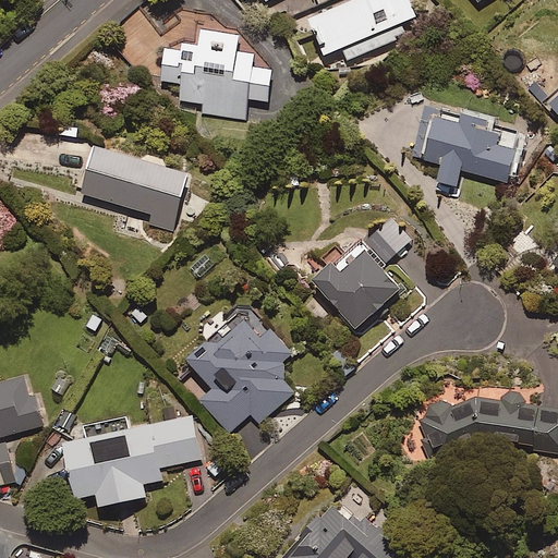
[(417,15),(411,0),(350,0),(311,16),(317,32),(326,53),(343,46),(348,59),(407,35),(401,22),(417,15)]
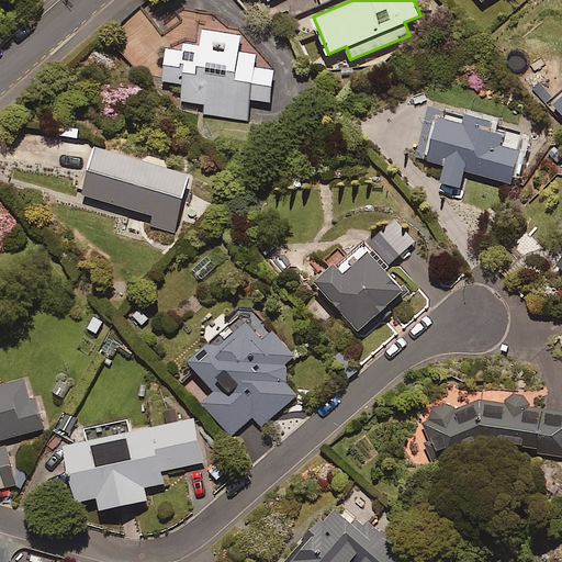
[(204,27),(202,43),(186,41),(184,48),(167,46),(163,78),(184,81),(182,101),(208,103),(205,114),(248,120),(250,98),(271,101),(274,68),(256,66),(257,53),(240,51),(243,33),(204,27)]
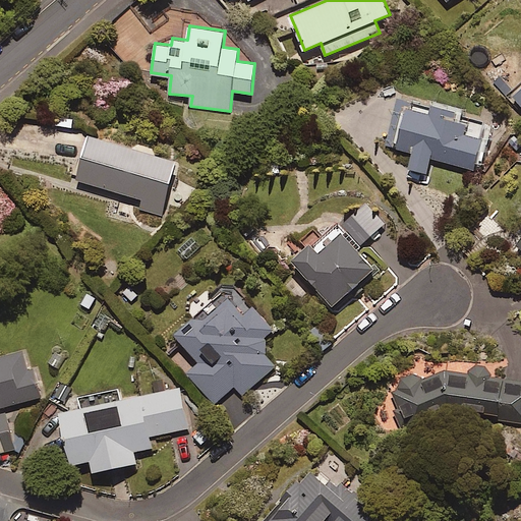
[(441,106),(399,95),(386,145),(414,152),(410,167),(427,172),(431,157),(474,168),(484,124),(454,116),(456,109),(441,106)]
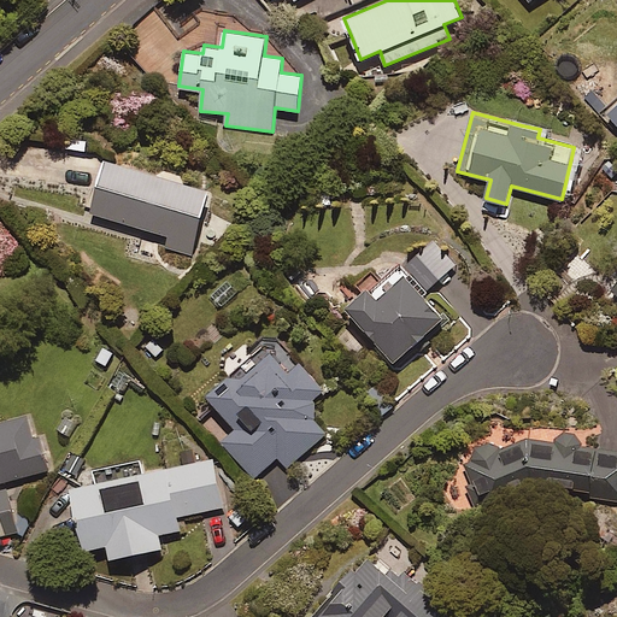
[(66,148),(64,166),(97,172),(100,154),(66,148)]
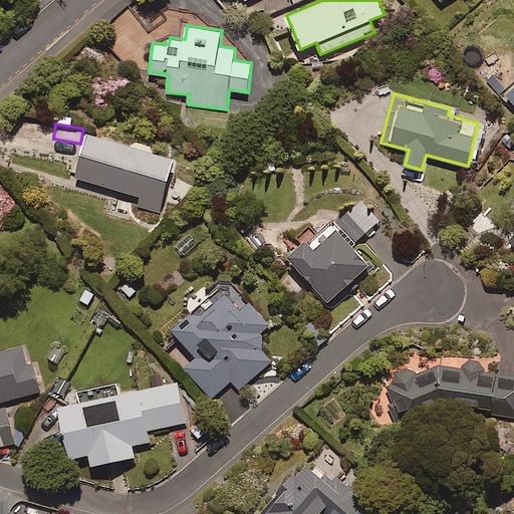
[(175,158),(87,133),(75,177),(141,196),(138,206),(159,212),(175,158)]
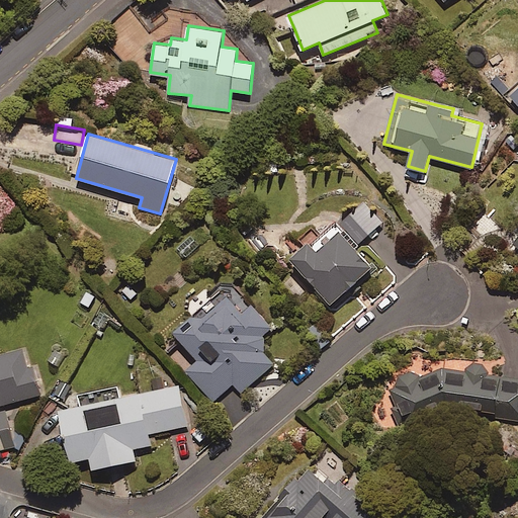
[(382,222),(364,202),(342,223),(360,242),(382,222)]
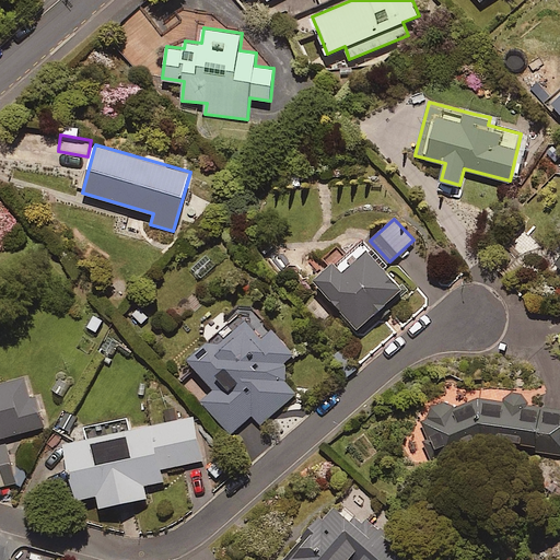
[(347,256),(341,249),(324,265),(327,268),(315,278),(358,327),(405,288),(364,241),(347,256)]
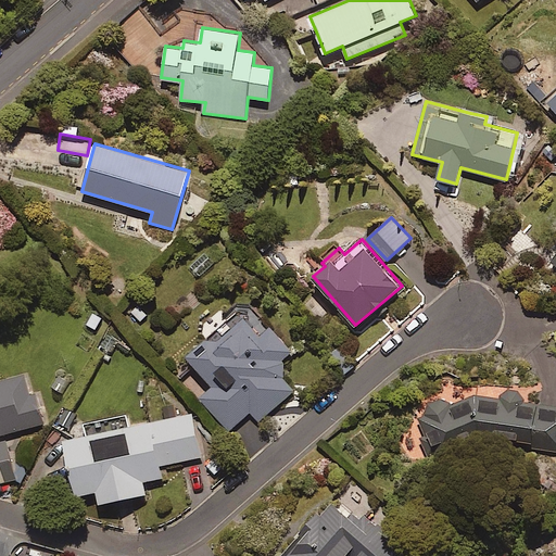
[(268,330),(249,307),(213,338),(211,335),(187,355),(214,387),(202,397),(229,430),(251,412),(258,420),(294,390),(279,371),(287,365),(281,359),(292,351),(273,327),(268,330)]
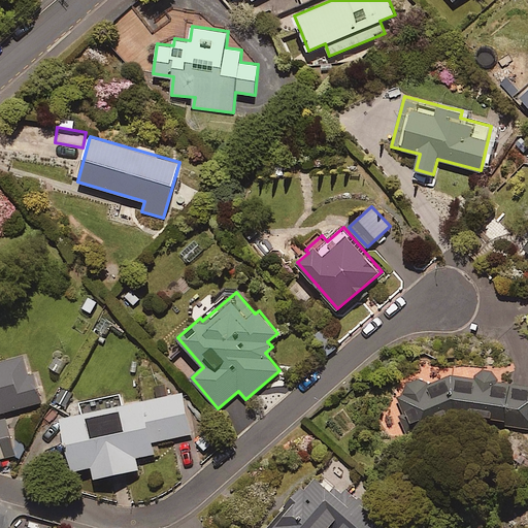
[(103,305),(89,296),(78,310),(92,321),(103,305)]
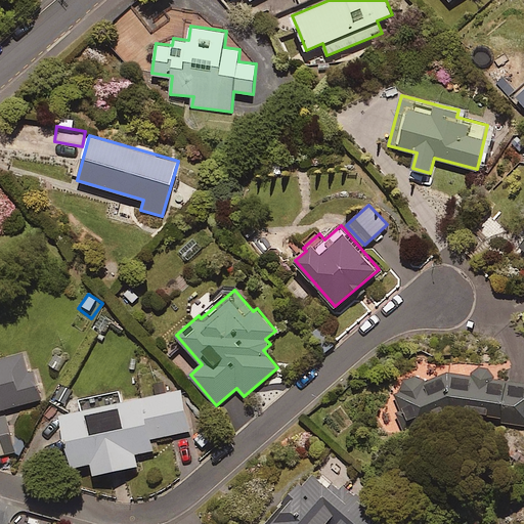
[(30,373),(25,353),(0,359),(0,409),(42,398),(35,370),(30,373)]
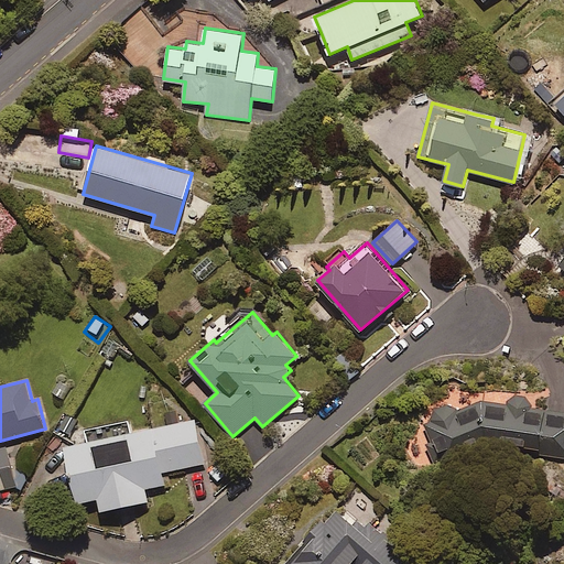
[(424,419),(437,465),(499,447),(563,458),(563,413),(534,409),(534,407),(533,404),(532,402),(531,400),(529,398),(527,397),(524,396),(522,396),(520,396),(518,396),(516,396),(513,397),(511,399),(510,400),(508,402),(508,404),(487,400),(455,410),(454,408),(453,407),(452,407),(449,405),(448,405),(447,405),(445,405),(444,405),(442,407),(441,408),(440,409),(438,410),(438,411),(437,413),(437,414),(424,419)]
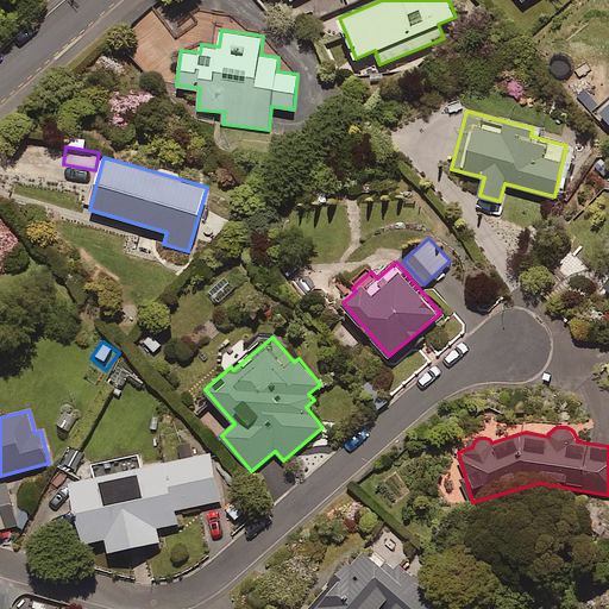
[(142,466),(139,454),(94,463),(96,476),(71,481),(83,541),(107,537),(110,550),(161,540),(157,526),(179,522),(176,509),(221,500),(212,453),(142,466)]
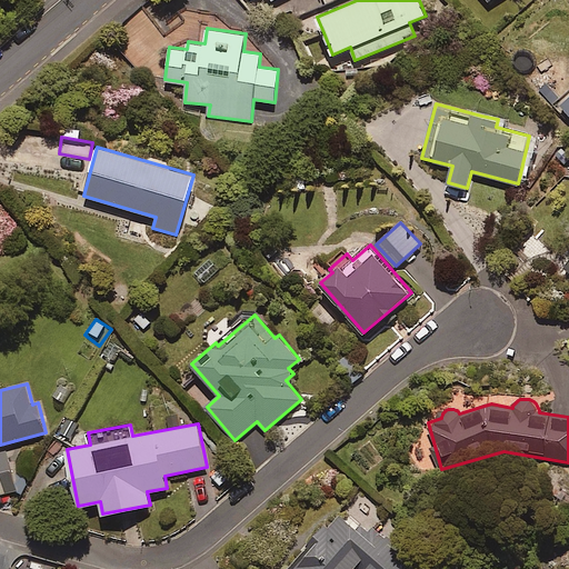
[(0,493),(18,490),(8,451),(0,452),(0,493)]
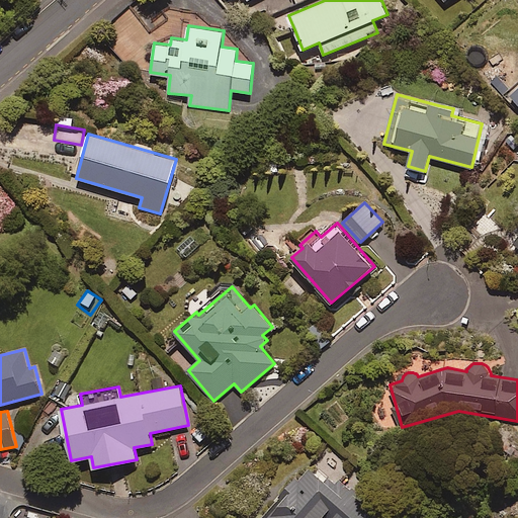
[(335,488),(311,465),(265,517),(376,517),(379,514),(341,481),(335,488)]
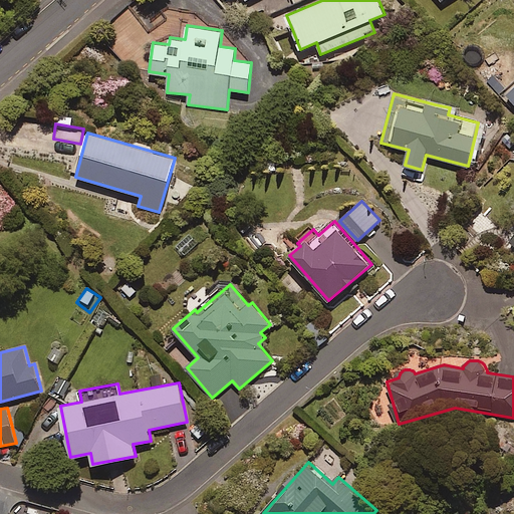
All buildings are outlined.
